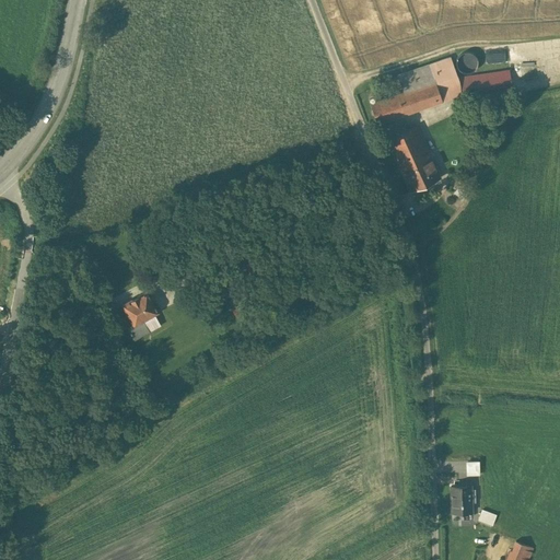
[(464,50),(462,50),(459,51),(458,54),(457,56),(456,58),(456,61),(457,63),(458,66),(461,67),(463,68),(465,69),(467,69),(469,68),(471,67),(474,65),(475,62),(476,60),(476,58),(475,56),(474,54),(471,51),(469,50),(467,49),(464,50)]
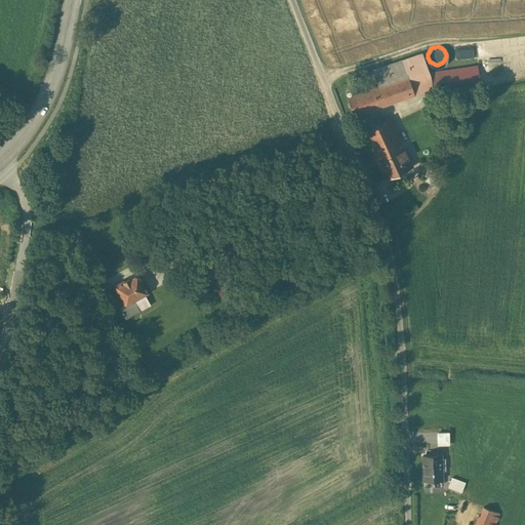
[(377,86),(347,96),(353,116),(421,92),(432,88),(478,82),(476,66),(470,67),(428,73),(421,53),(372,71),(377,86)]
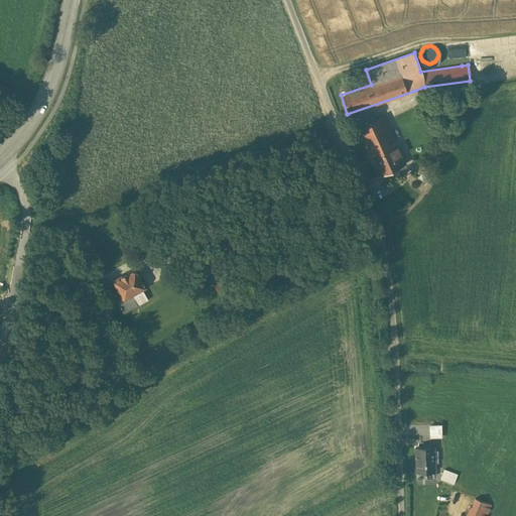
[(384,117),(357,129),(378,176),(405,163),(384,117)]
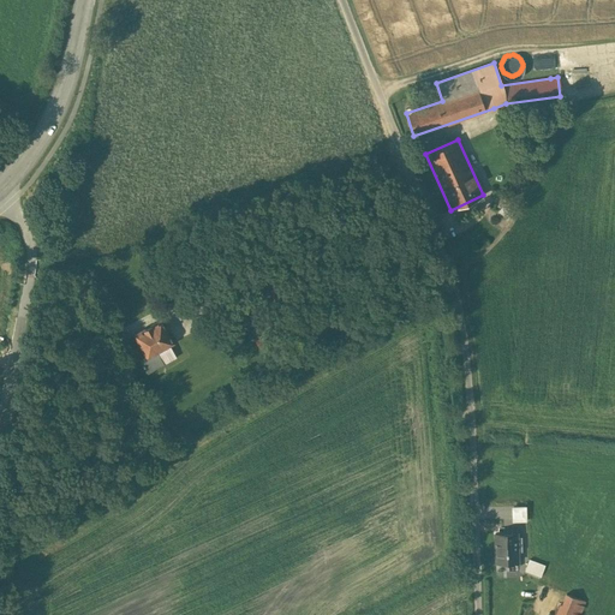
[(160,320),(133,334),(145,356),(141,358),(147,370),(163,360),(156,350),(173,341),(160,320)]
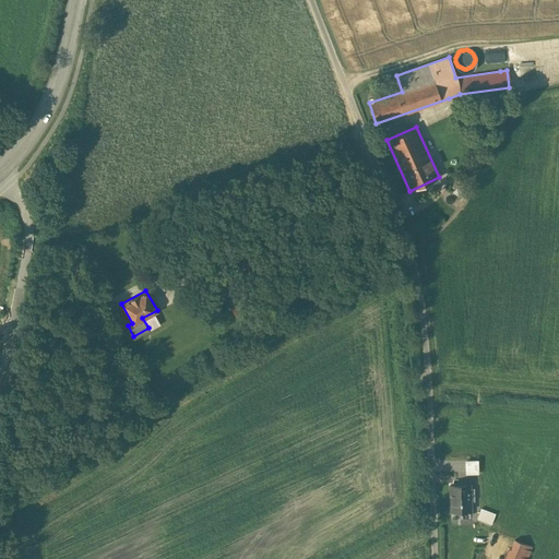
[(249,311),(245,305),(233,311),(237,319),(249,311)]
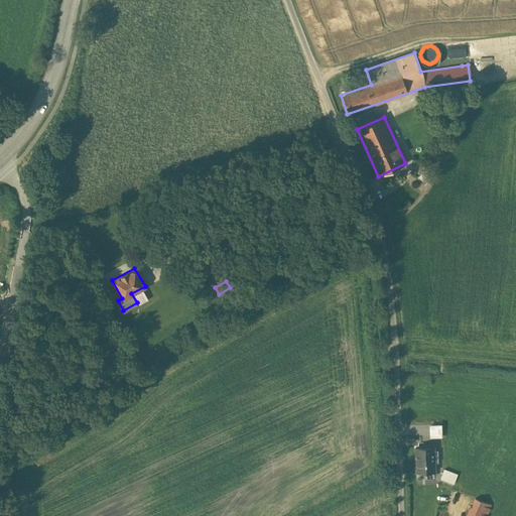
[(240,292),(237,287),(225,294),(228,299),(240,292)]
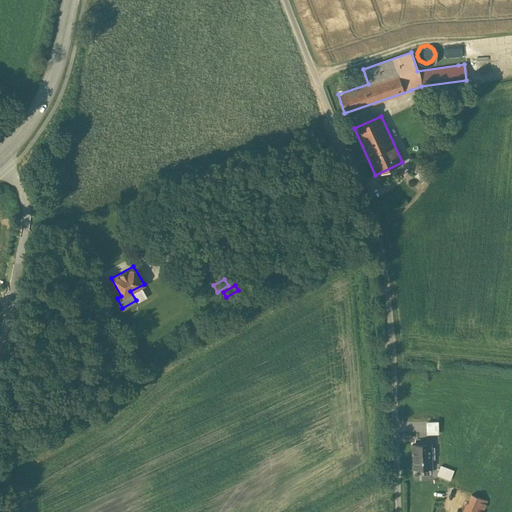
[(438,420),(426,421),(426,434),(438,433),(438,420)]
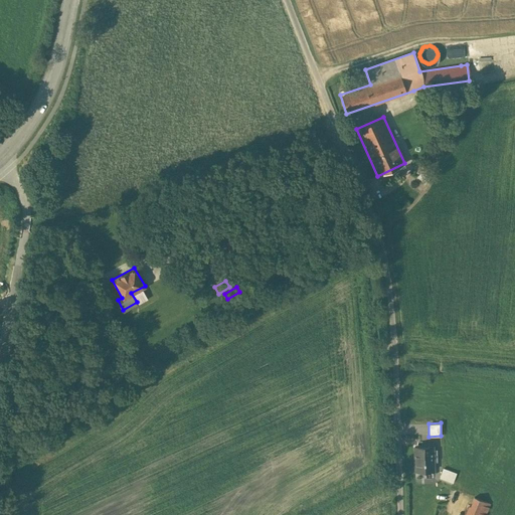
[(432,446),(413,447),(414,471),(433,471),(432,446)]
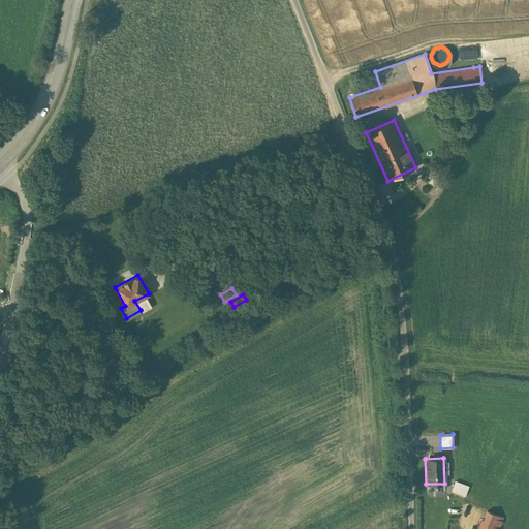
[(469,486),(455,480),(450,491),(465,496),(469,486)]
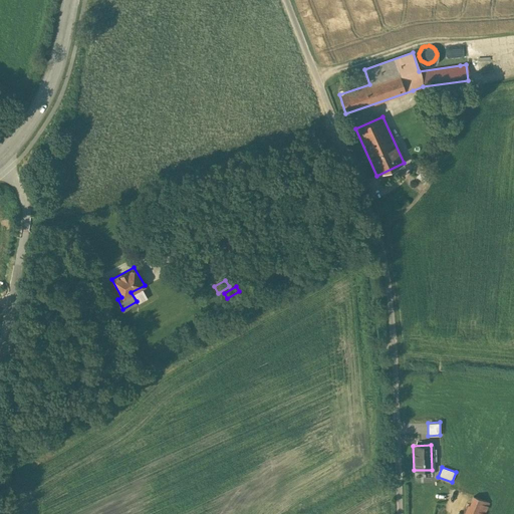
[(472,496),(469,505),(468,505),(463,513),(483,513),(488,503),(472,496)]
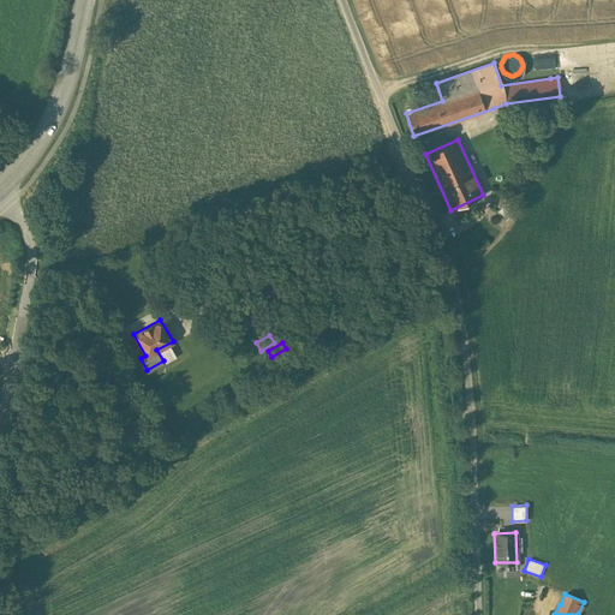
All buildings are outlined.
